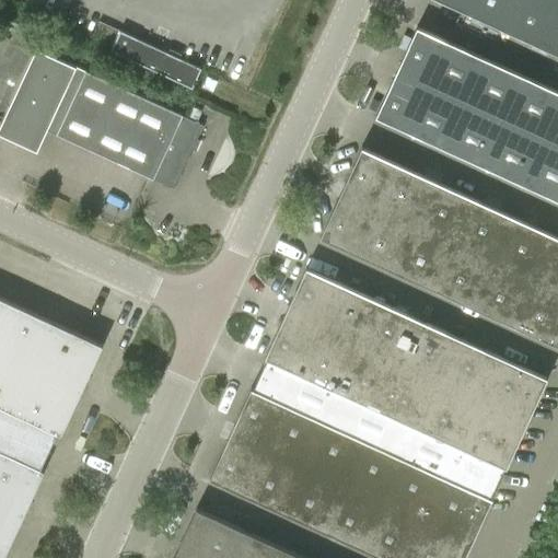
[(557,0),(437,0),(557,56),(557,0)]
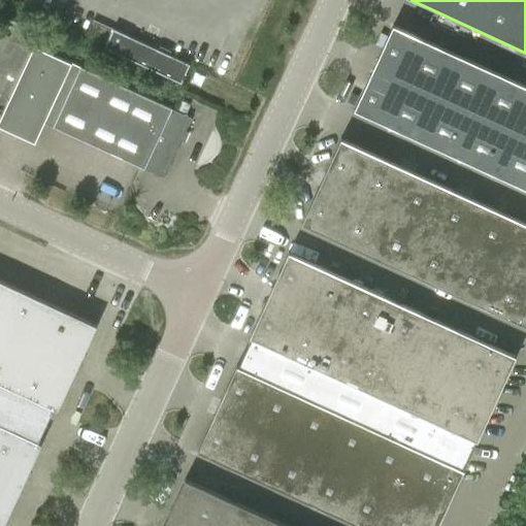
[(525,88),(395,28),(356,112),(525,191),(525,88)]
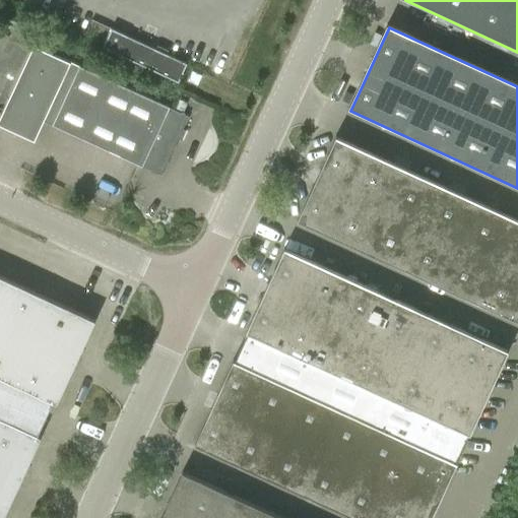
[(105,50),(180,84),(189,66),(113,30),(105,50)]
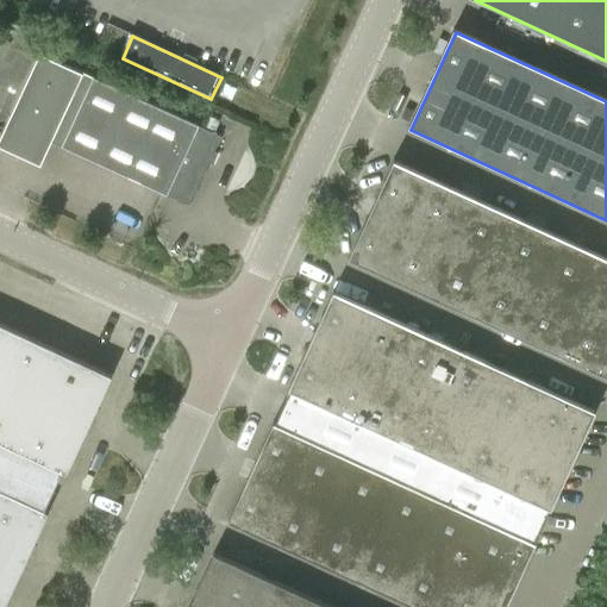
[(156,192),(187,123),(41,55),(0,143),(0,146),(42,167),(54,142),(64,146),(63,149),(156,192)]
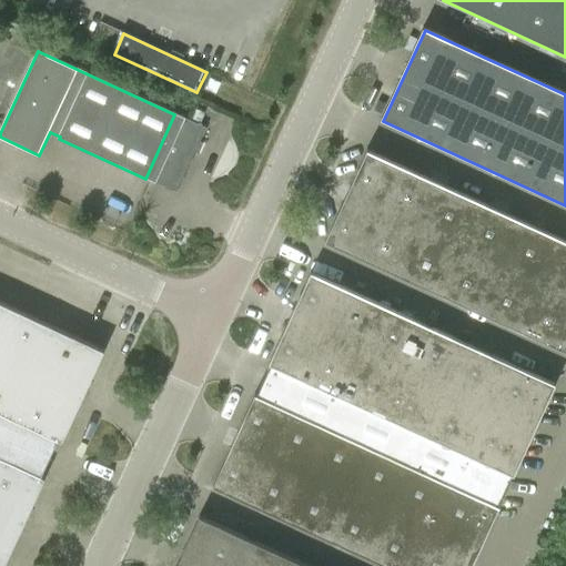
[(222,83),(212,79),(208,89),(218,93),(222,83)]
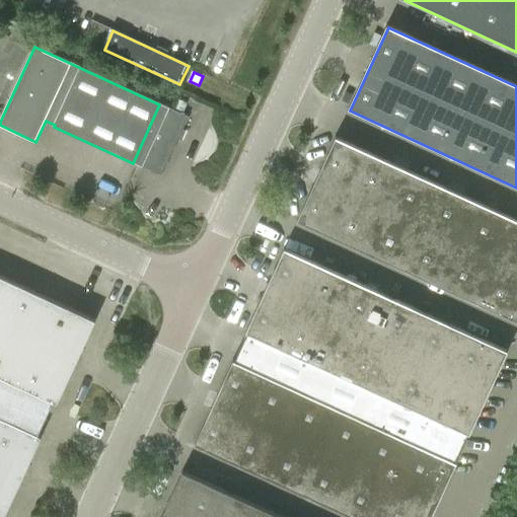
[(159,104),(133,163),(162,177),(190,119),(159,104)]
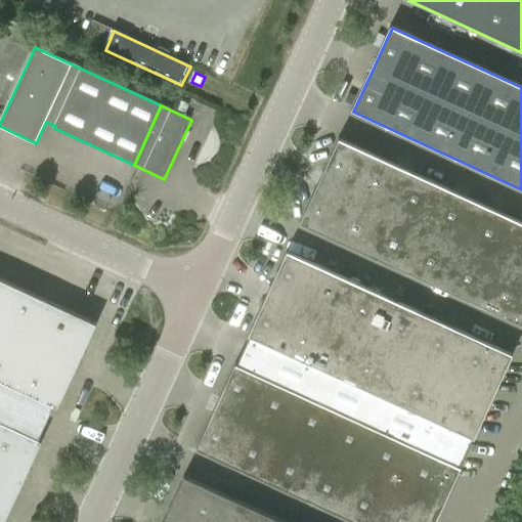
[(301,224),(521,325),(521,224),(340,140),(301,224)]
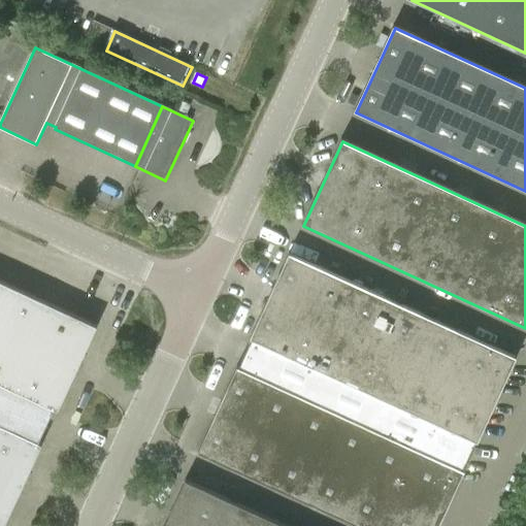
[(468,458),(475,444),(477,444),(516,359),(290,255),(252,339),(255,341),(249,356),(468,458)]
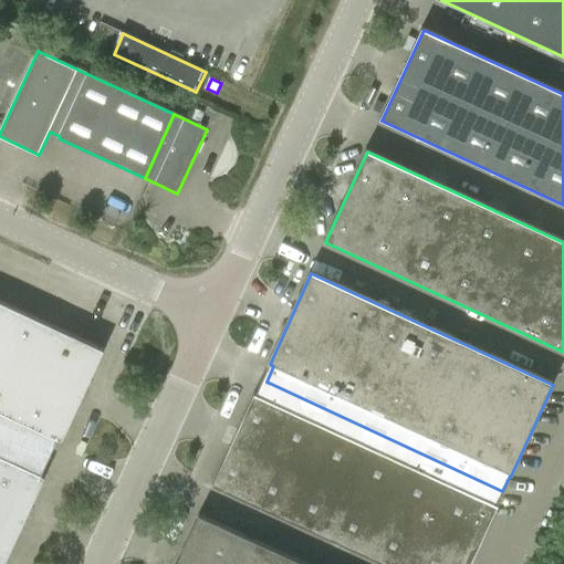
[(0,302),(0,563),(6,563),(47,478),(42,476),(59,439),(63,441),(105,351),(0,302)]
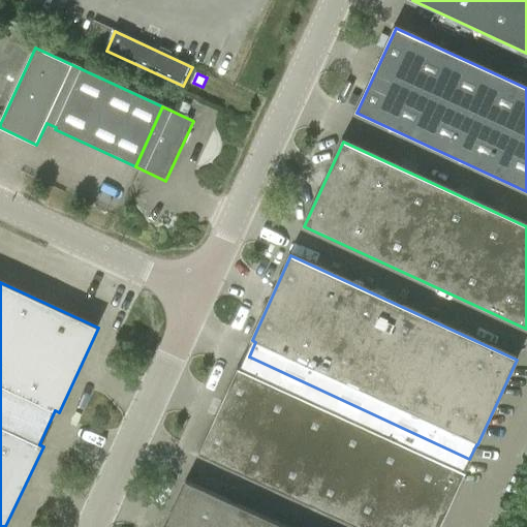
[(463,473),(469,459),(249,357),(242,371),(239,369),(199,454),(358,526),(439,526),(464,474),(463,473)]
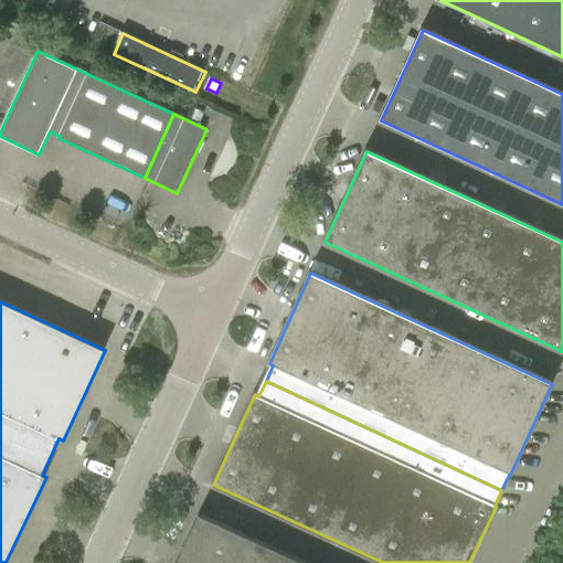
[(301,562),(199,516),(177,562),(301,562)]
